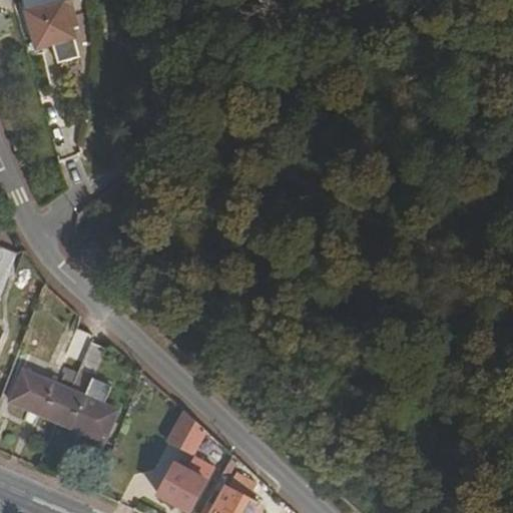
[(40,62),(80,50),(67,11),(27,22),(40,62)]
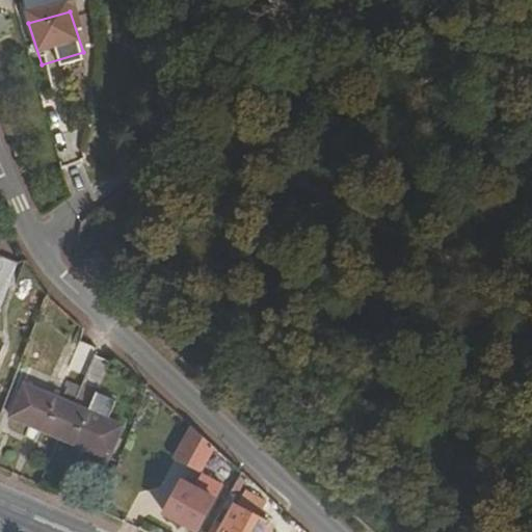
[(0,304),(17,263),(0,255),(0,304)]
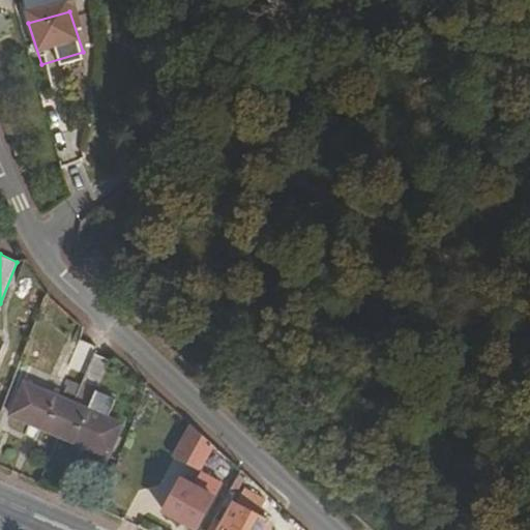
[(64,372),(83,380),(93,356),(97,346),(79,339),(64,372)]
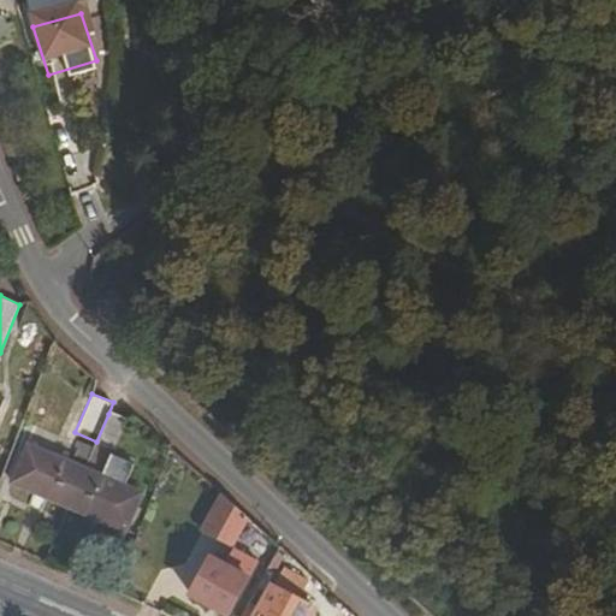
[(84,469),(67,508),(125,533),(142,493),(126,487),(134,466),(111,454),(125,421),(108,414),(96,442),(94,448),(88,462),(84,469)]
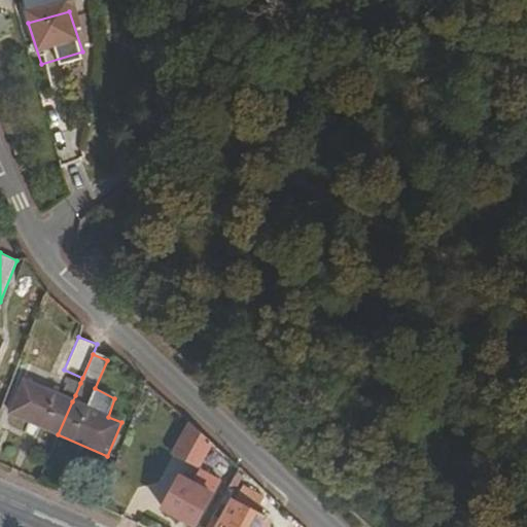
[(64,389),(75,395),(80,383),(69,379),(64,389)]
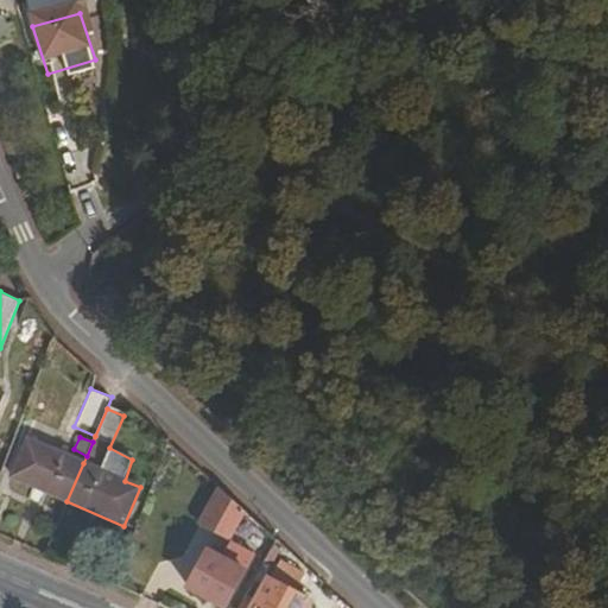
[(12,477),(67,501),(83,463),(26,438),(12,477)]
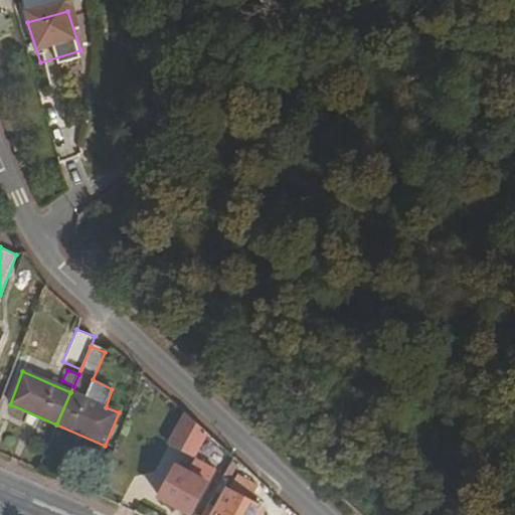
[(207,434),(184,413),(169,444),(194,458),(207,434)]
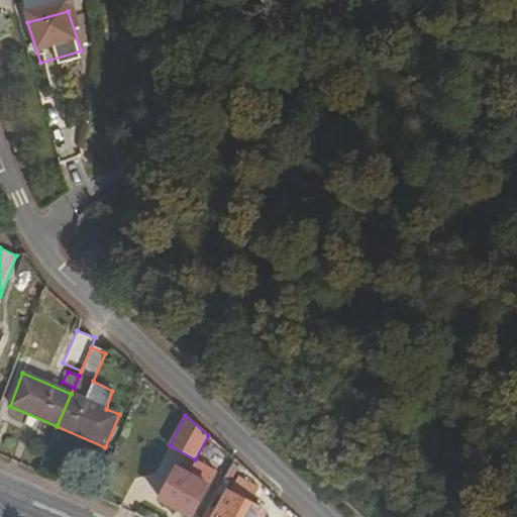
[(158,500),(189,516),(191,516),(217,471),(197,461),(191,475),(177,468),(158,500)]
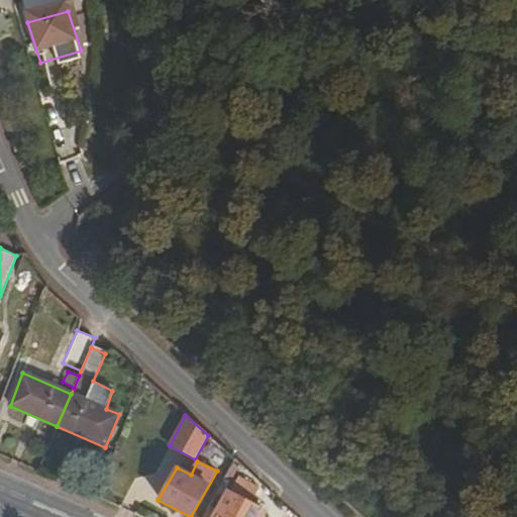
[(240,469),(231,464),(224,479),(232,483),(240,469)]
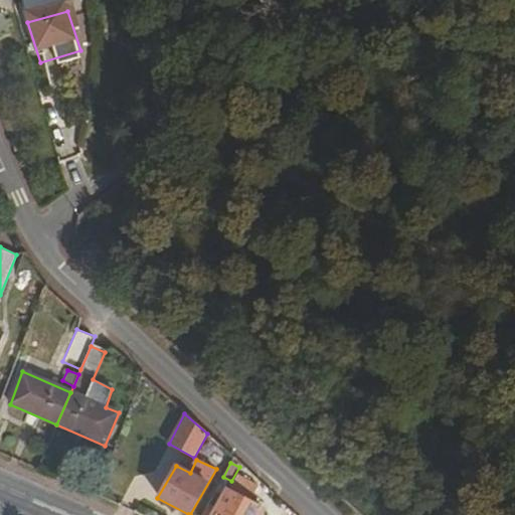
[(226,490),(216,508),(212,514),(258,514),(262,509),(250,504),(254,496),(242,489),(237,496),(226,490)]
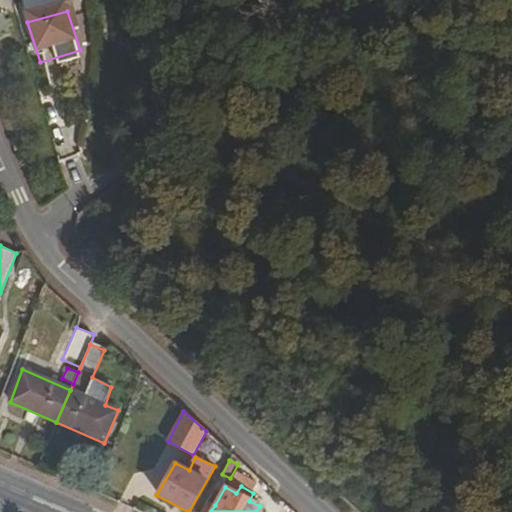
[(211,511),(215,505),(207,501),(201,511),(202,511),(211,511)]
